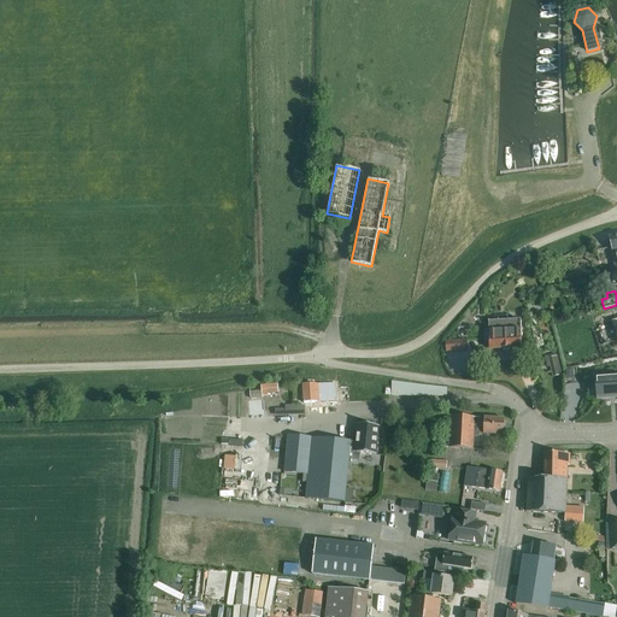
[(521,348),(521,321),(488,322),(488,331),(486,331),(486,344),(488,342),(489,350),(521,348)]
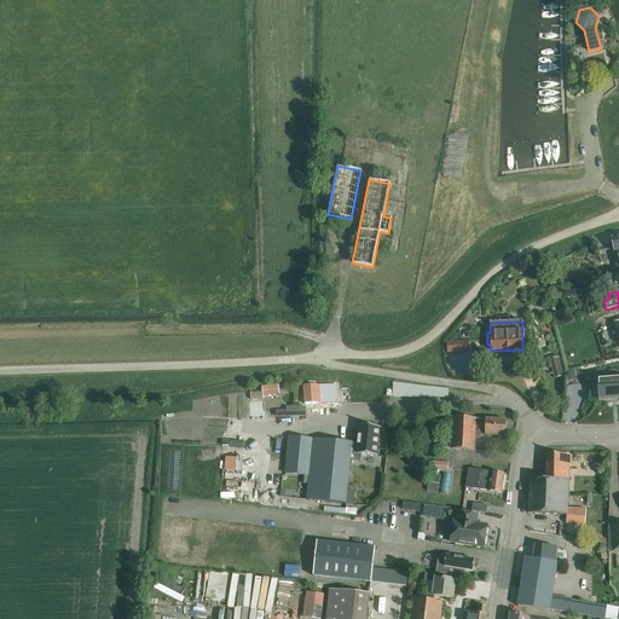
[(455,352),(475,351),(475,341),(455,341),(455,352)]
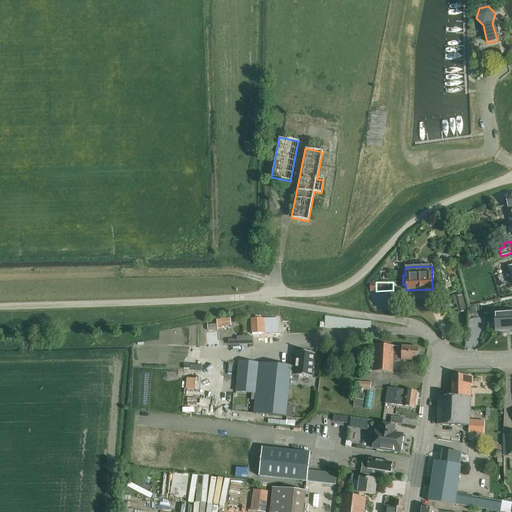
[(458,313),(466,311),(462,295),(454,297),(458,313)]
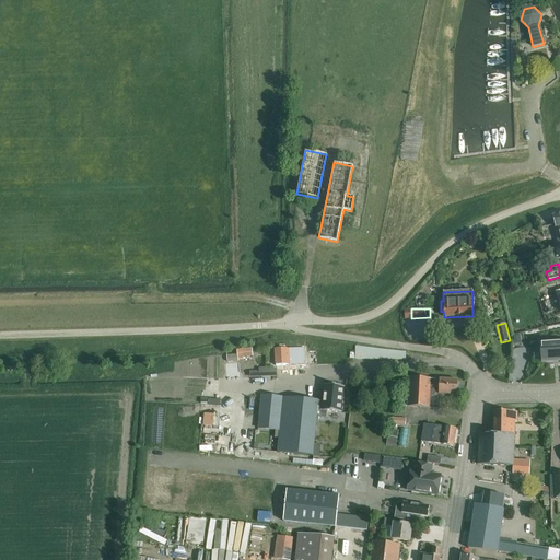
[(541,362),(551,362),(551,360),(559,358),(559,340),(540,342),(541,362)]
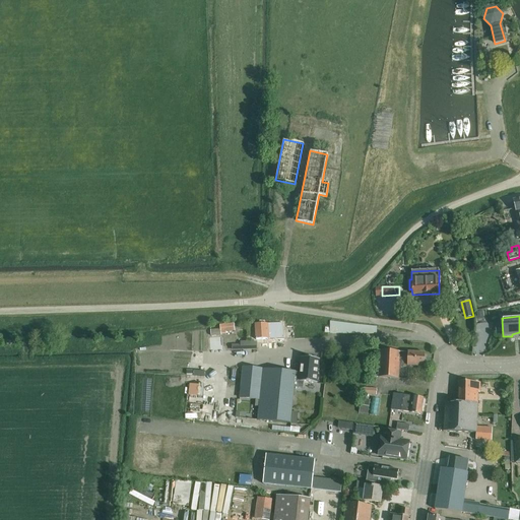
[(375,334),(376,327),(331,321),(330,328),(325,327),(324,332),(330,333),(375,334)]
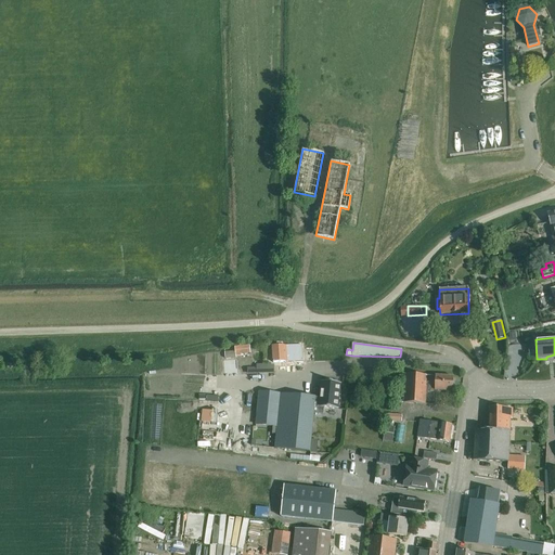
[(224,357),(234,356),(250,353),(249,345),(240,346),(234,347),(234,351),(223,352),(224,357)]
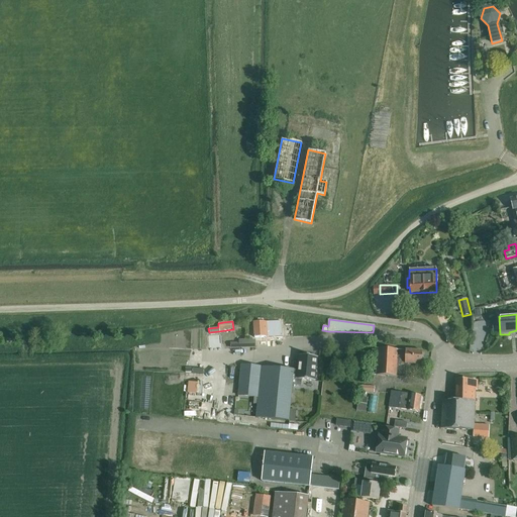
[(254,337),(282,336),(281,321),(253,322),(254,337)]
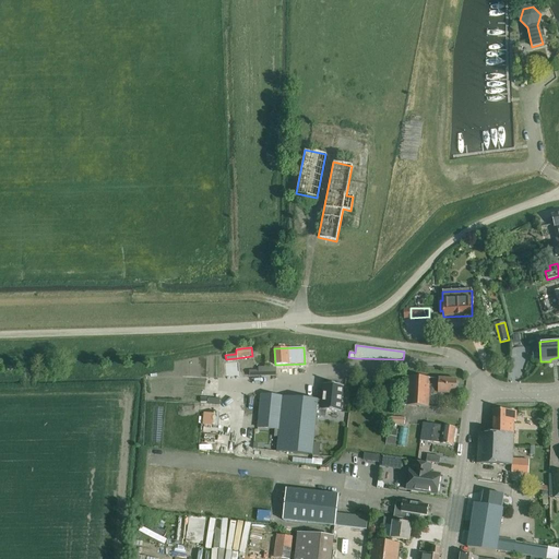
[(257,368),(257,371),(249,371),(249,377),(274,376),(273,368),(257,368)]
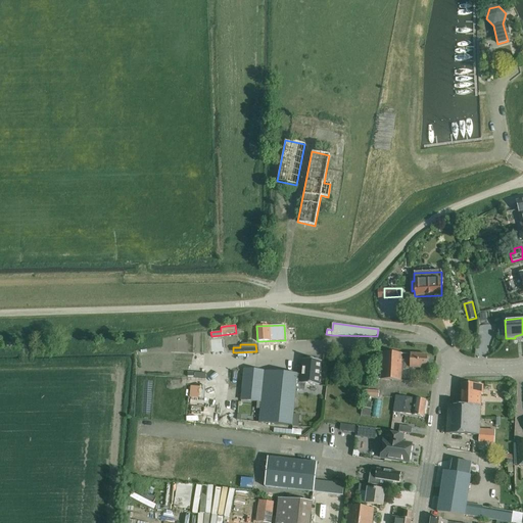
[(410,354),(401,354),(401,353),(382,352),(381,367),(374,367),(374,379),(380,379),(400,380),(401,361),(410,361),(410,368),(426,369),(427,355),(410,354)]
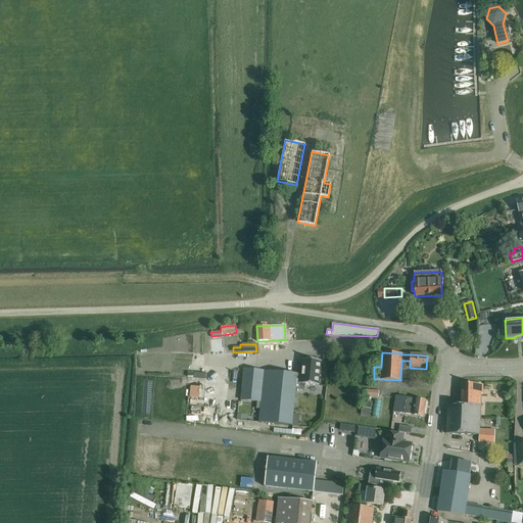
[(318,385),(321,362),(302,360),(300,375),(295,375),(294,389),(304,390),(304,384),(318,385)]
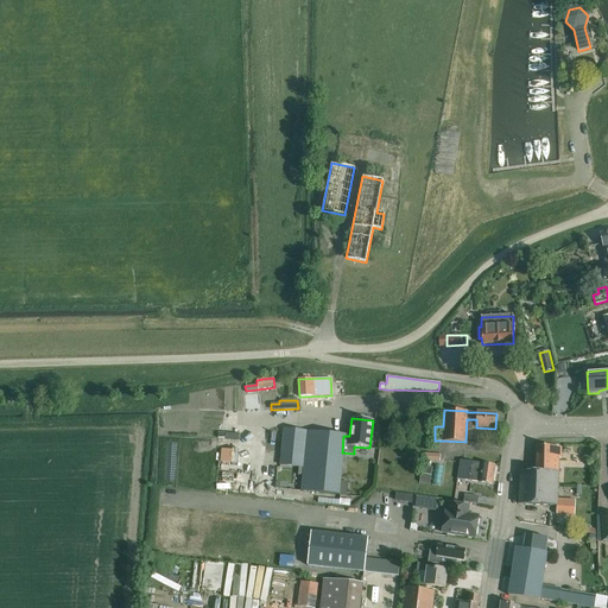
[(282,441),(279,466),(298,468),(297,475),(302,476),(301,492),(337,495),(339,487),(339,481),(342,453),(343,436),(283,429),(282,441)]
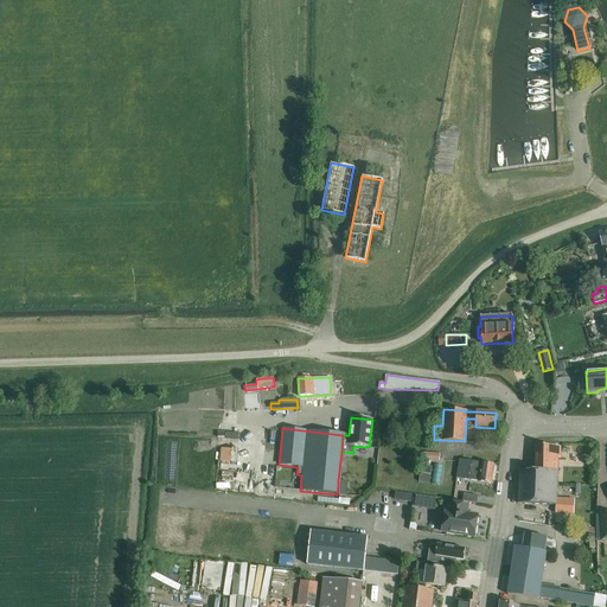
[(519,471),(517,504),(529,504),(556,505),(556,499),(557,458),(560,458),(560,447),(536,446),(535,472),(531,471),(519,471)]
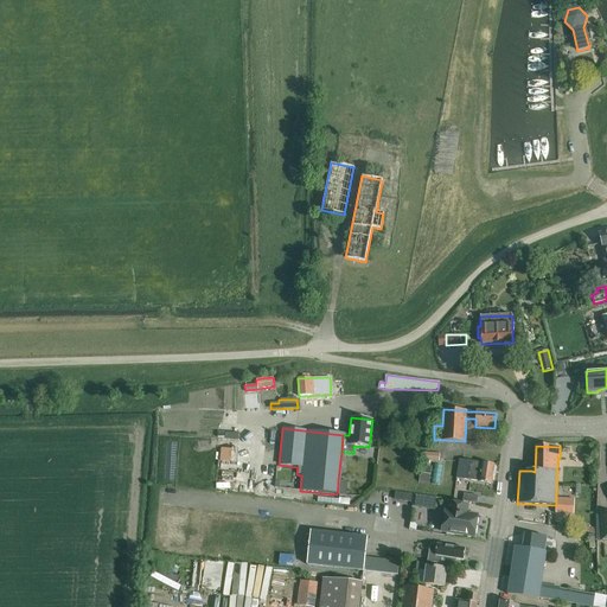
[(439,464),(440,454),(428,453),(428,460),(422,459),(422,465),(432,466),(433,466),(430,483),(438,484),(441,465),(439,464)]
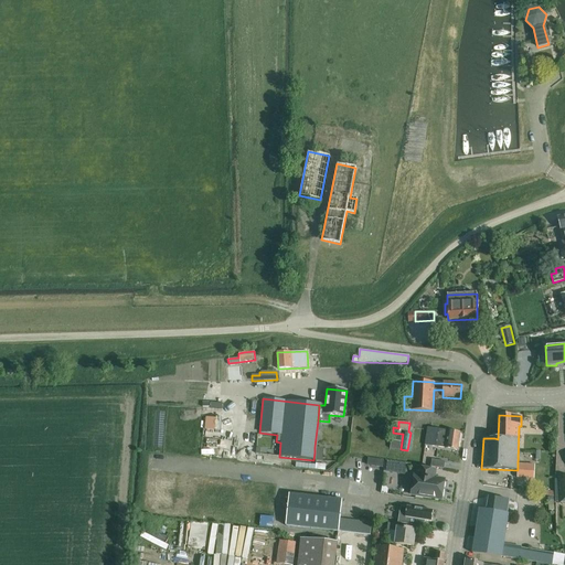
[(457,450),(460,433),(427,428),(425,446),(441,448),(457,450)]
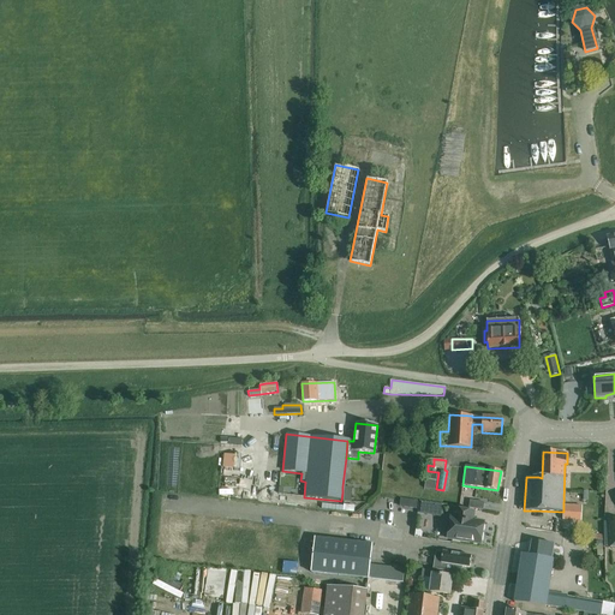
[(427,471),(424,488),(435,490),(437,472),(428,471),(427,471)]
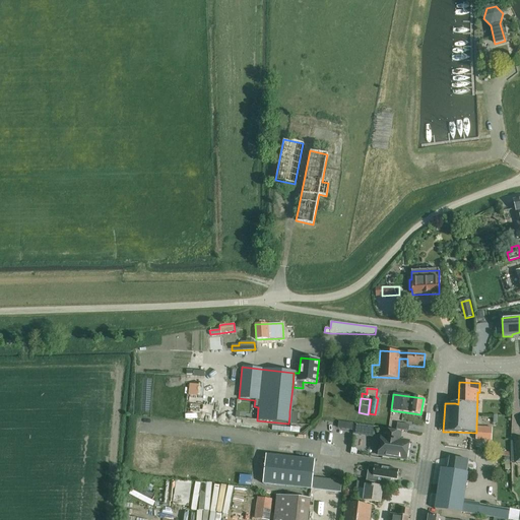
[(408,432),(409,425),(397,423),(396,430),(408,432)]
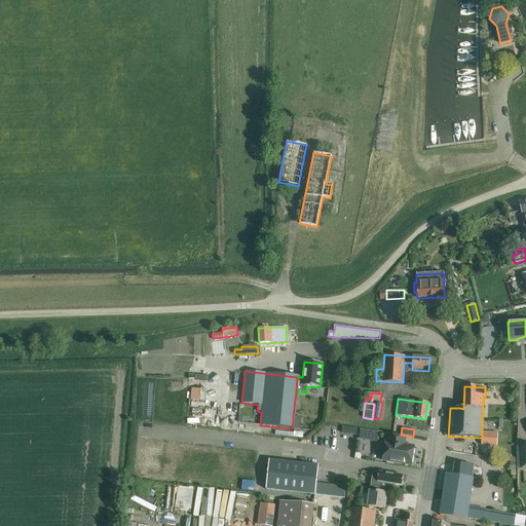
[(344,429),(343,447),(358,448),(359,430),(344,429)]
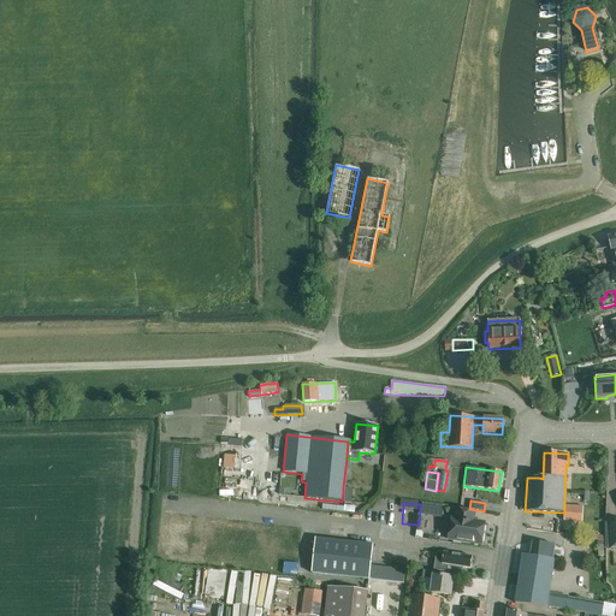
[(480,545),(484,523),(473,522),(474,514),(456,510),(451,540),(480,545)]
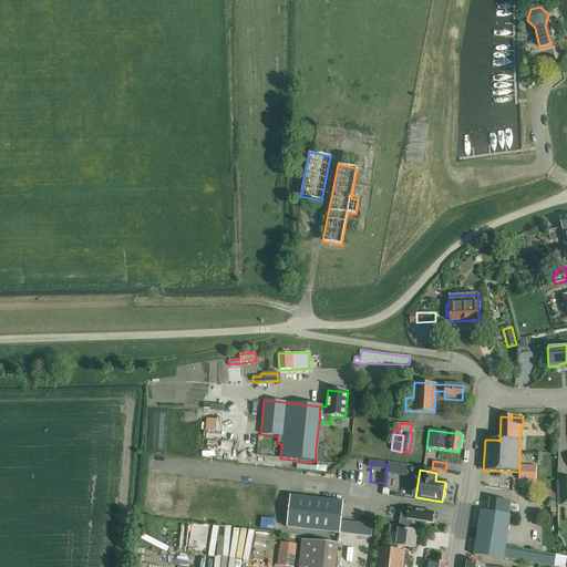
[(371,537),(372,524),(341,521),(342,502),(290,496),(287,528),(371,537)]
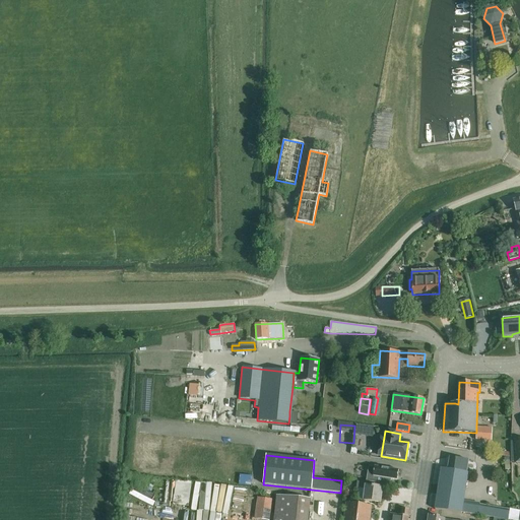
[(449,457),(447,470),(465,473),(468,460),(449,457)]
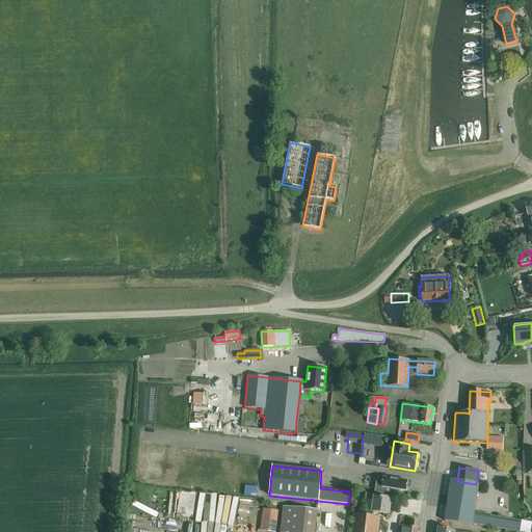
[(378,477),(376,478),(374,493),(399,497),(400,490),(406,491),(407,481),(382,477),(378,477)]
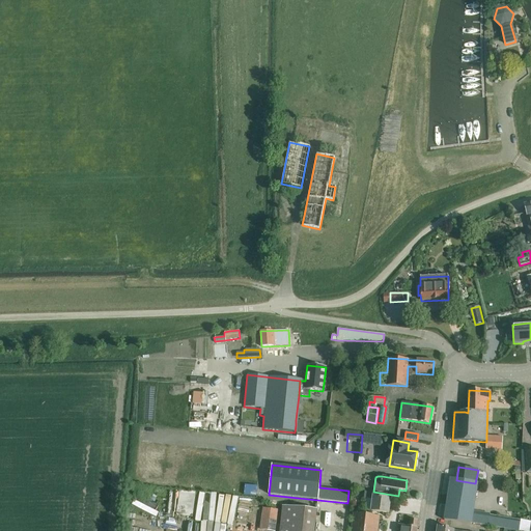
[(481,484),(475,483),(456,480),(450,479),(444,520),(471,525),(471,523),(473,511),(477,488),(480,490),(481,484)]
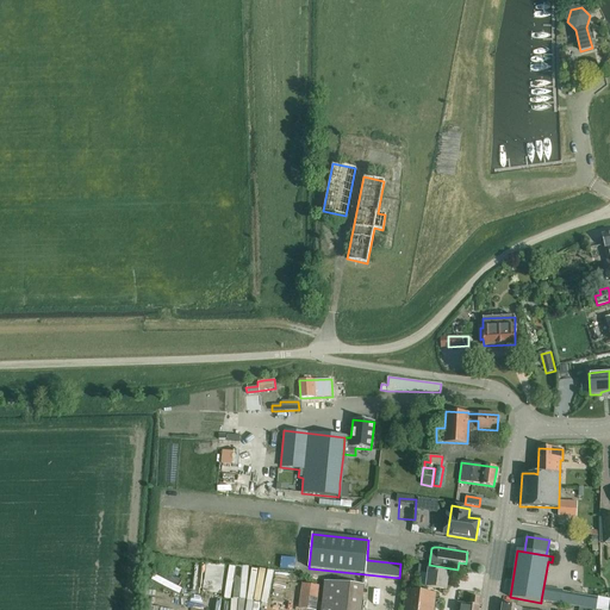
[(221,595),(224,566),(206,564),(203,592),(221,595)]
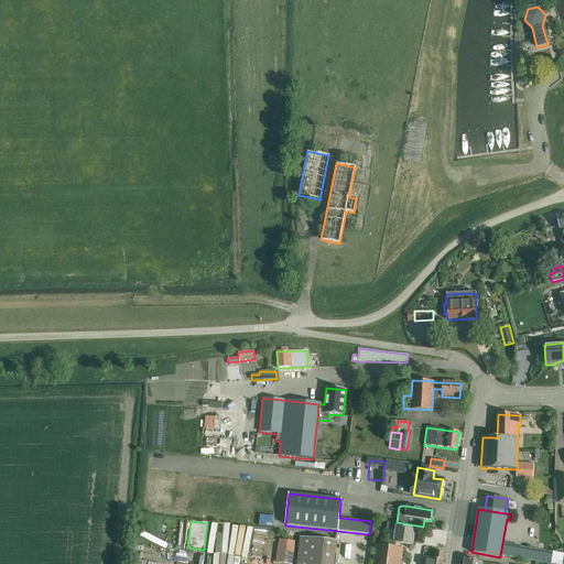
[(387,522),(387,530),(396,531),(394,543),(413,545),(415,529),(398,527),(398,523),(387,522)]
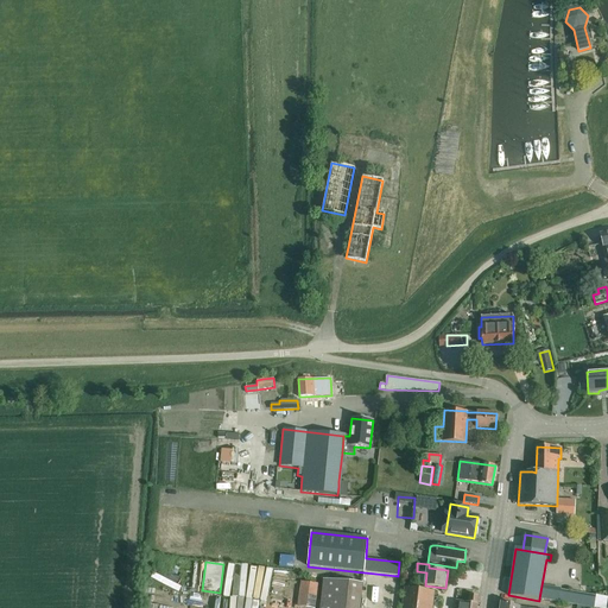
[(173,568),(171,574),(185,578),(188,572),(173,568)]
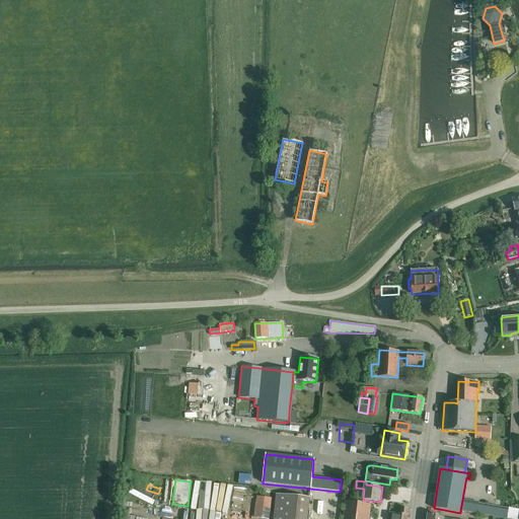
[(306,518),(308,500),(276,496),(273,518),(306,518)]
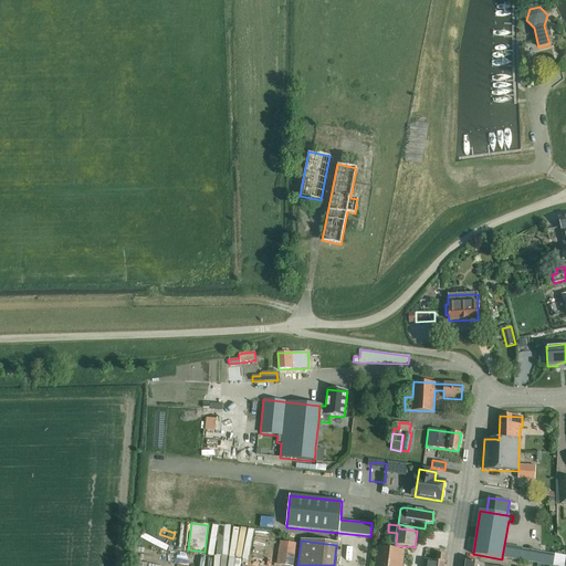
[(285,565),(293,565),(296,544),(280,542),(276,565),(285,565)]
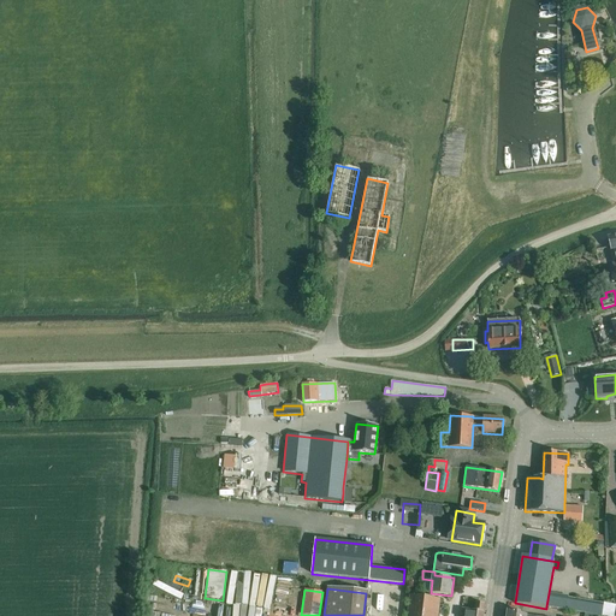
[(549,593),(546,606),(604,615),(612,615),(615,605),(568,598),(568,596),(549,593)]
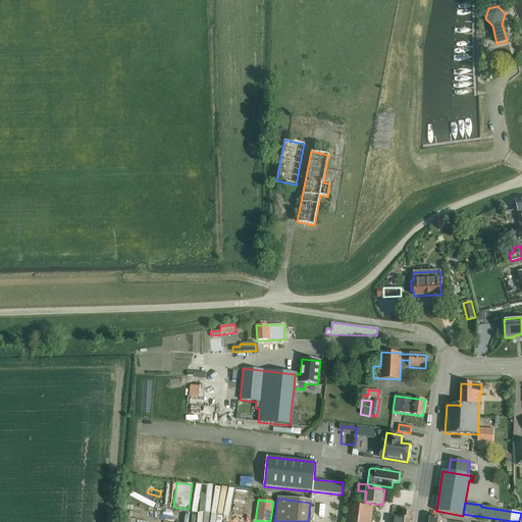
[(371,521),(373,509),(348,506),(346,521),(371,521)]
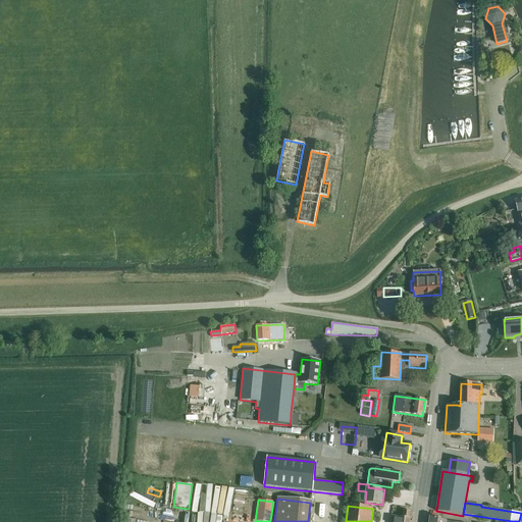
[(191,508),(191,516),(199,516),(199,508),(191,508)]
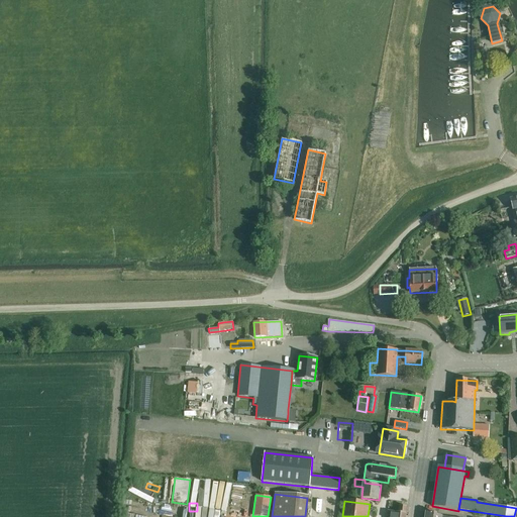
[(406,513),(406,511),(406,507),(399,506),(398,512),(387,511),(386,516),(405,516),(406,513)]
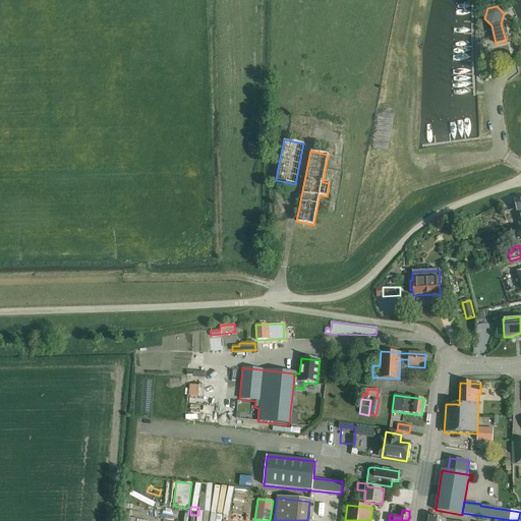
[(159,511),(156,520),(167,520),(170,514),(159,511)]
